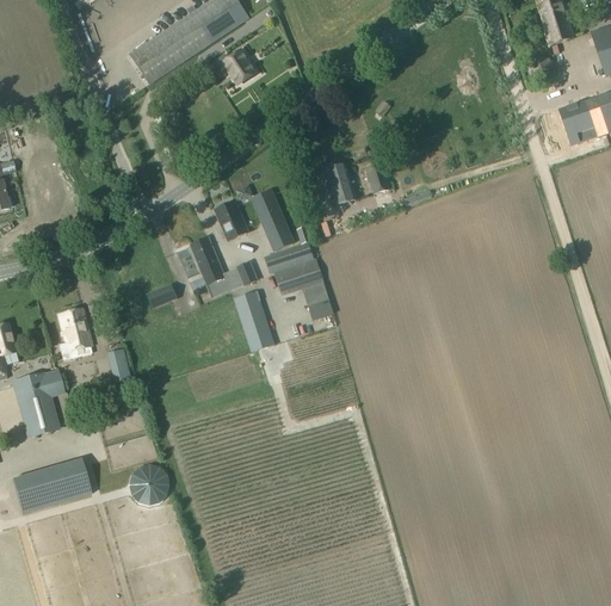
[(207,0),(129,53),(149,84),(250,17),(239,0),(207,0)]
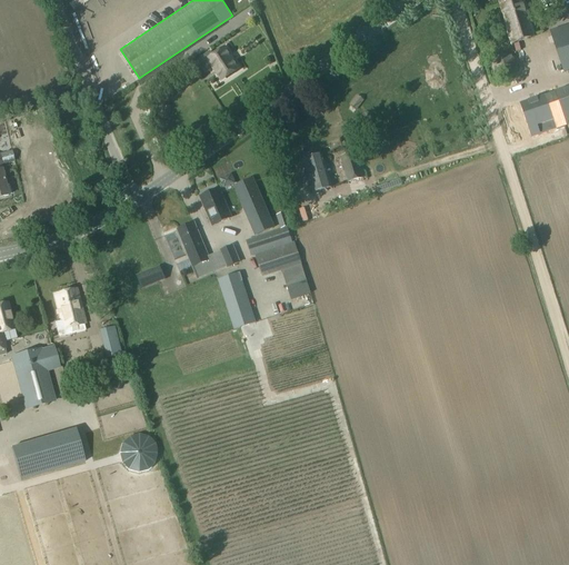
[(499,0),(512,40),(533,32),(522,0),(499,0)]
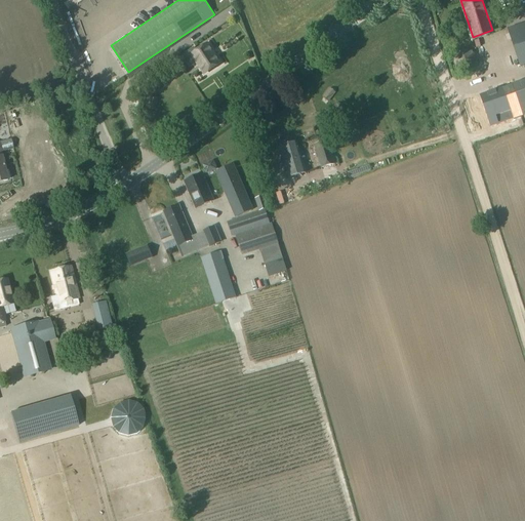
[(524,21),(508,27),(520,64),(524,62),(524,21)]
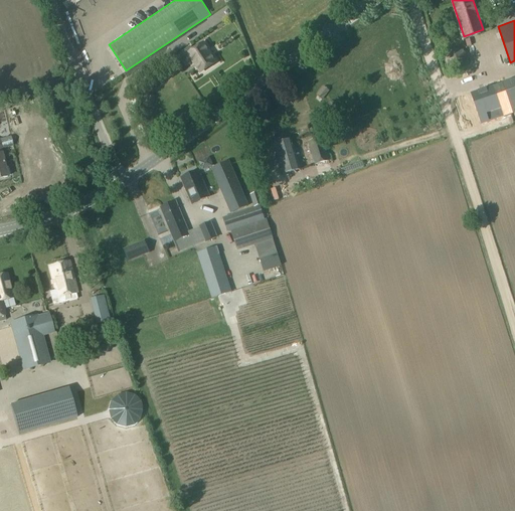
[(187,45),(181,50),(188,61),(192,58),(200,69),(215,59),(203,41),(190,49),(187,45)]
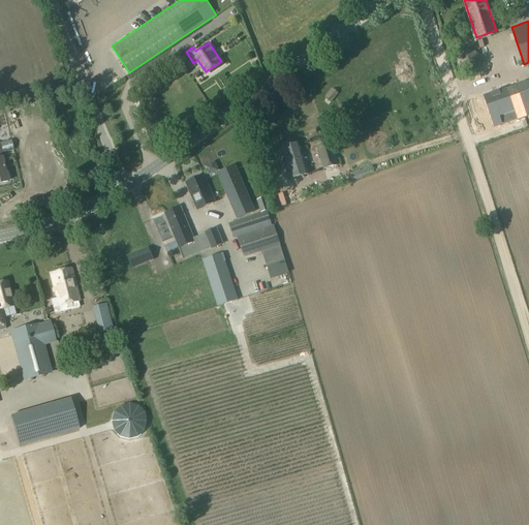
[(465,47),(457,56),(460,67),(472,69),(480,60),(476,48),(465,47)]
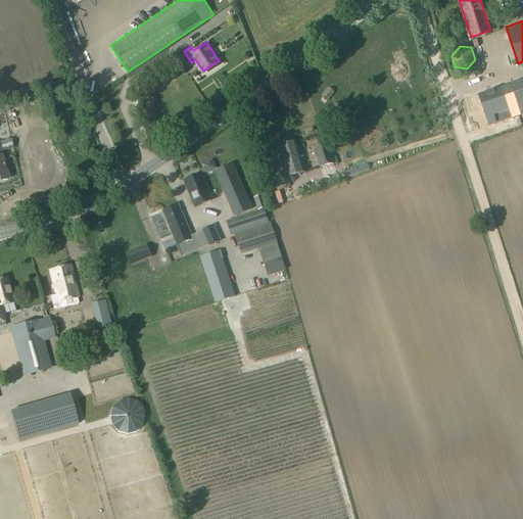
[(509,83),(462,98),(473,129),(519,113),(509,83)]
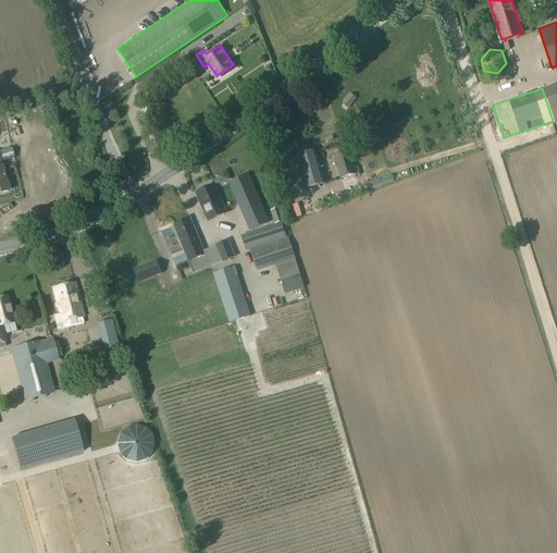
[(348,147),(334,151),(341,175),(355,171),(348,147)]
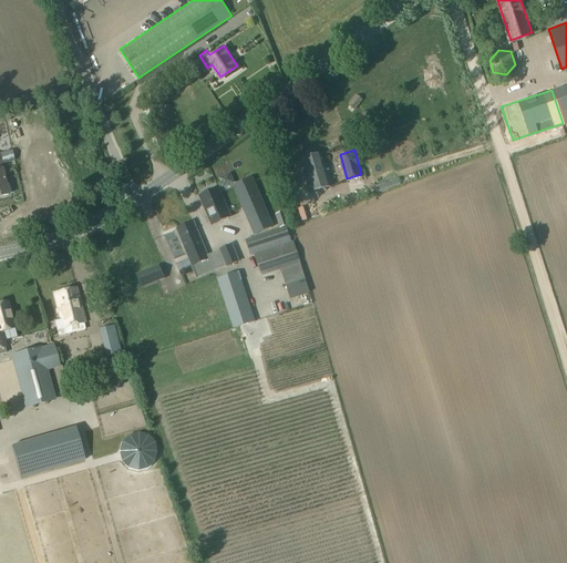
[(320,151),(302,156),(312,190),(330,184),(320,151)]
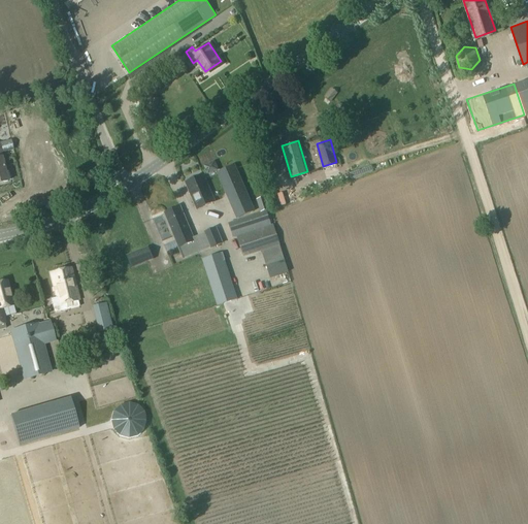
[(194,145),(198,154),(206,150),(202,142),(194,145)]
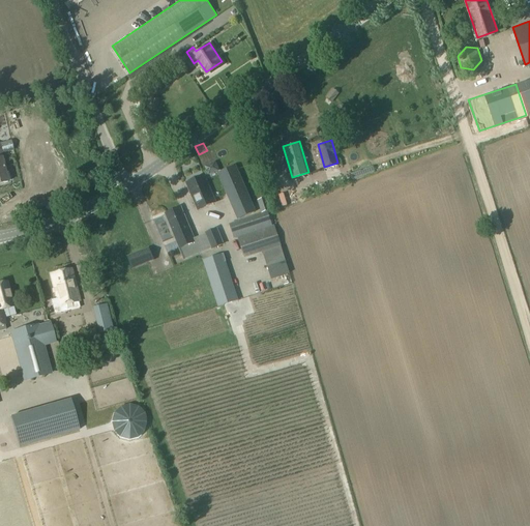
[(359,149),(344,153),(346,159),(361,155),(359,149)]
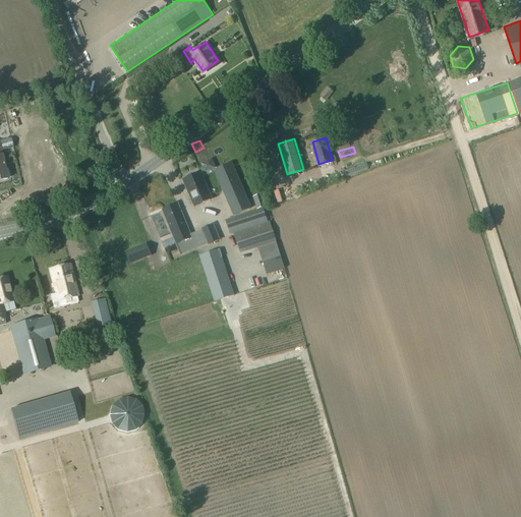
[(196,160),(201,170),(211,166),(207,156),(196,160)]
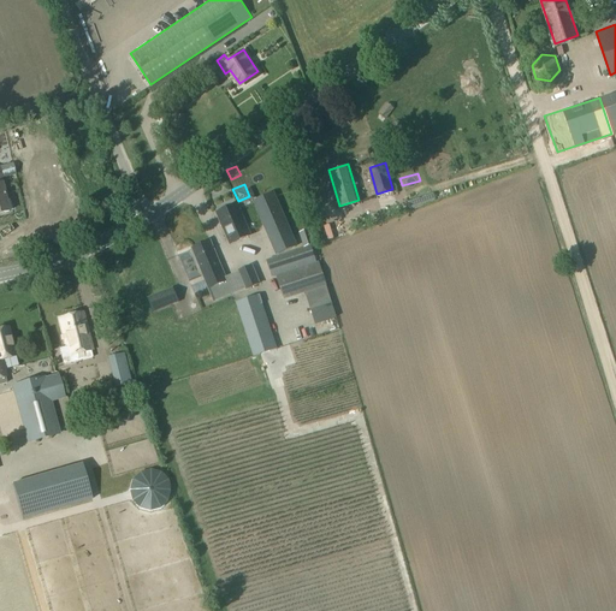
[(272,190),(254,199),(278,251),(295,244),(272,190)]
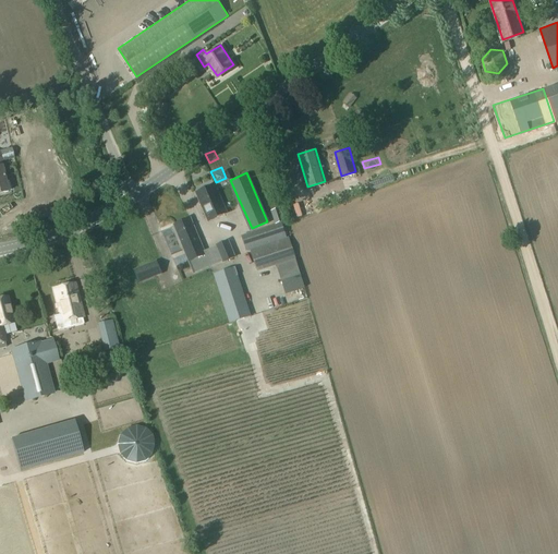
[(351,175),(339,180),(342,187),(353,181),(351,175)]
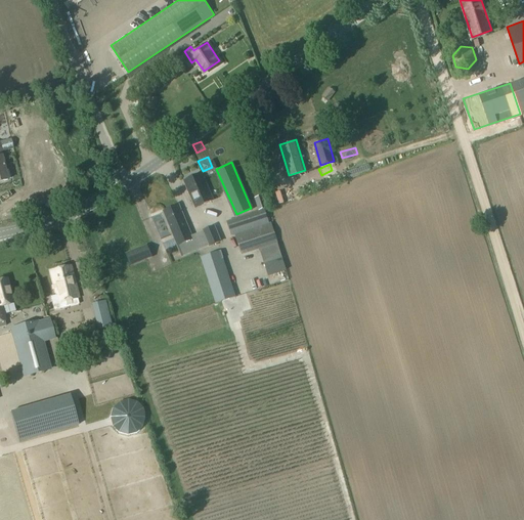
[(344,177),(353,175),(352,167),(342,169),(344,177)]
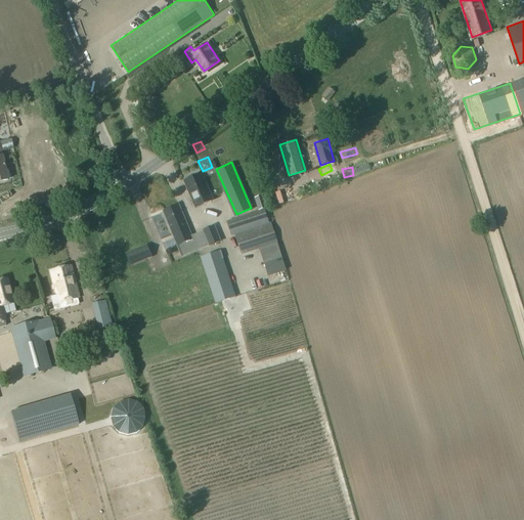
[(201,171),(183,179),(195,205),(213,198),(201,171)]
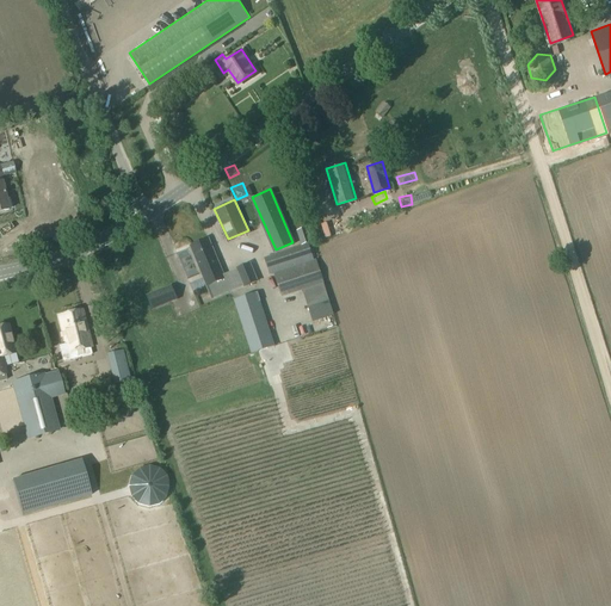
[(307,226),(297,228),(301,242),(312,239),(307,226)]
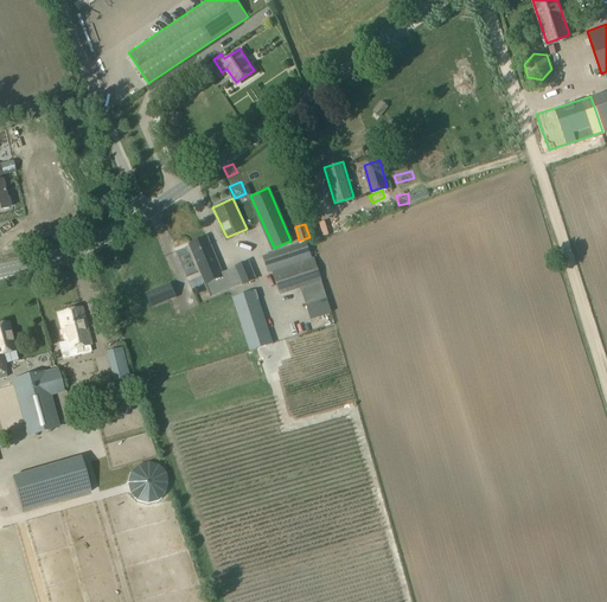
[(206,235),(189,242),(205,282),(216,277),(219,287),(254,273),(248,260),(230,268),(222,271),(206,235)]
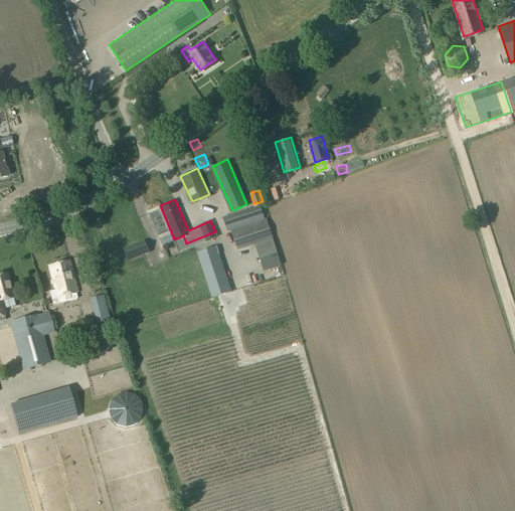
[(261,204),(223,216),(227,229),(230,228),(236,247),(273,236),(266,216),(264,216),(261,204)]
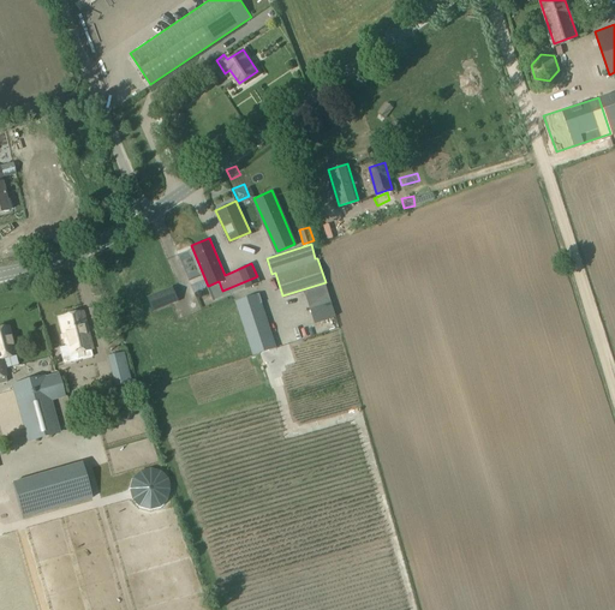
[(324,282),(304,289),(309,305),(330,298),(324,282)]
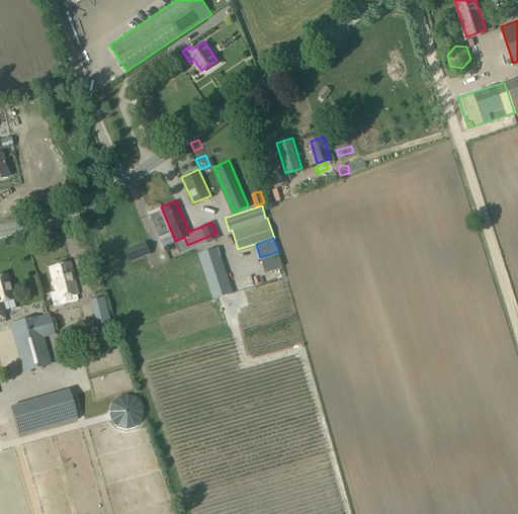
[(146,240),(126,248),(132,259),(151,251),(146,240)]
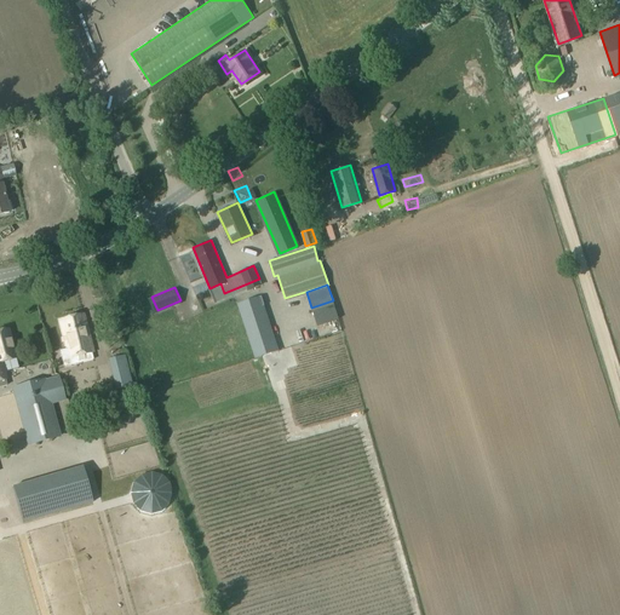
[(260,294),(237,302),(256,356),(279,349),(260,294)]
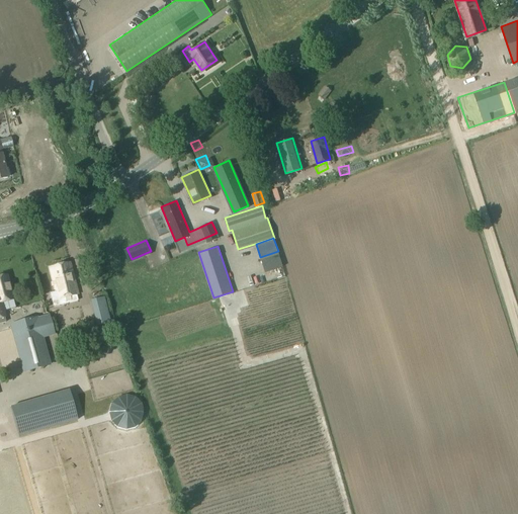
[(70,260),(50,265),(58,296),(78,291),(70,260)]
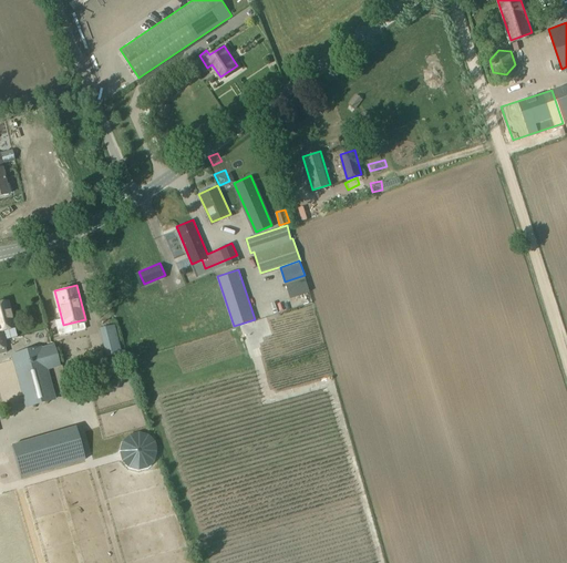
[(0,350),(6,350),(4,344),(6,344),(1,328),(14,325),(7,298),(0,299),(0,350)]
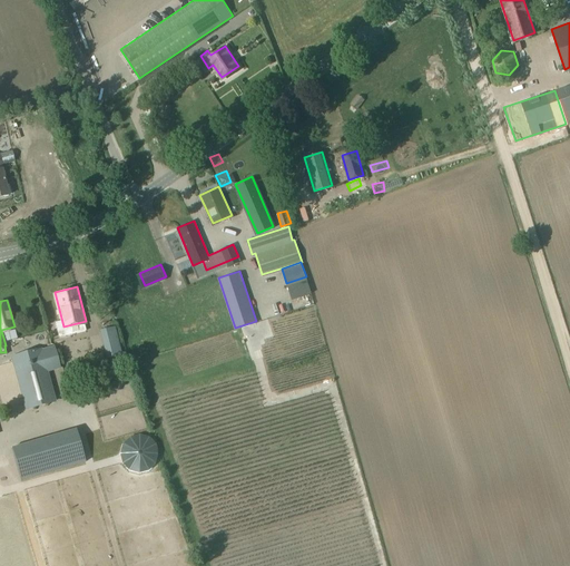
[(101,354),(111,354),(110,327),(100,327),(101,354)]
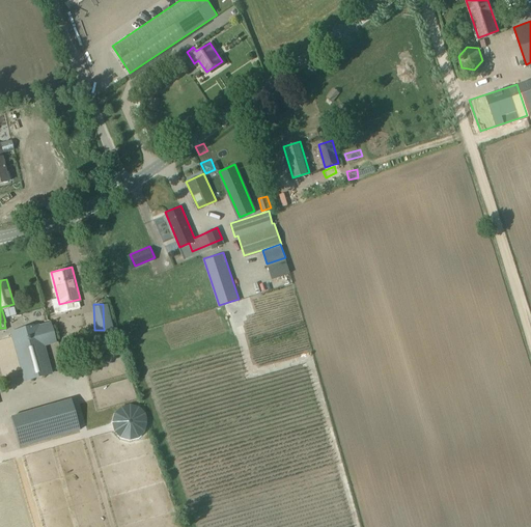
[(37,323),(11,330),(24,379),(50,371),(43,343),(54,339),(50,322),(37,325),(37,323)]
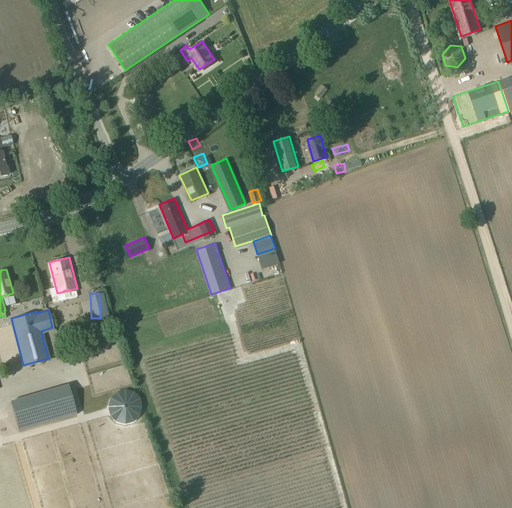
[(67,383),(10,400),(18,429),(76,412),(67,383)]
